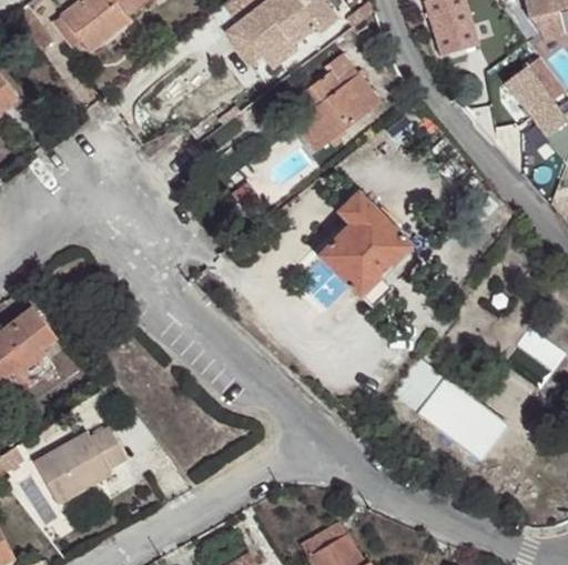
[(78,0),(60,13),(61,14),(80,40),(89,52),(103,41),(132,18),(130,14),(146,0),(78,0)]
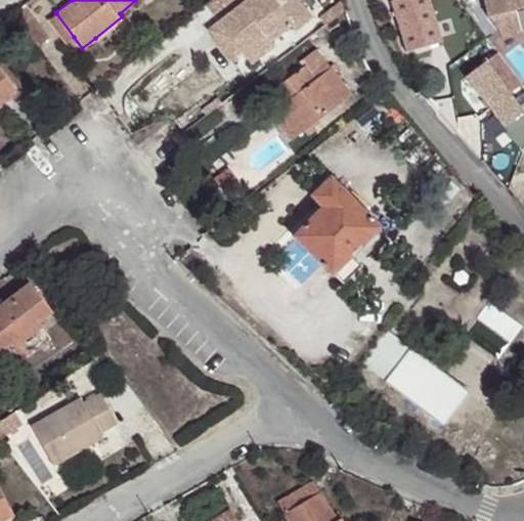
[(245,0),(218,20),(243,52),(264,36),(268,40),(292,23),(276,4),(281,0),(245,0)]
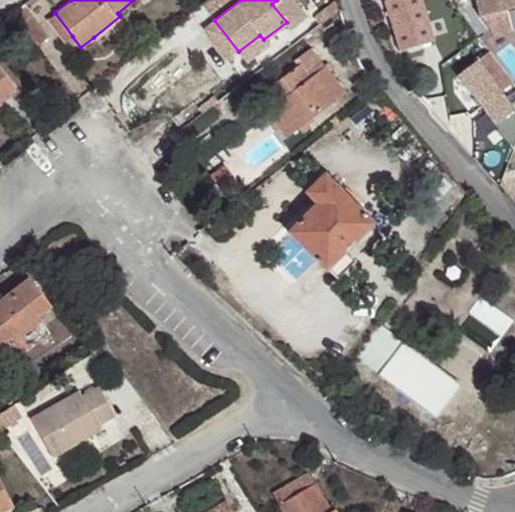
[(383,0),(399,50),(436,37),(421,0),(383,0)]
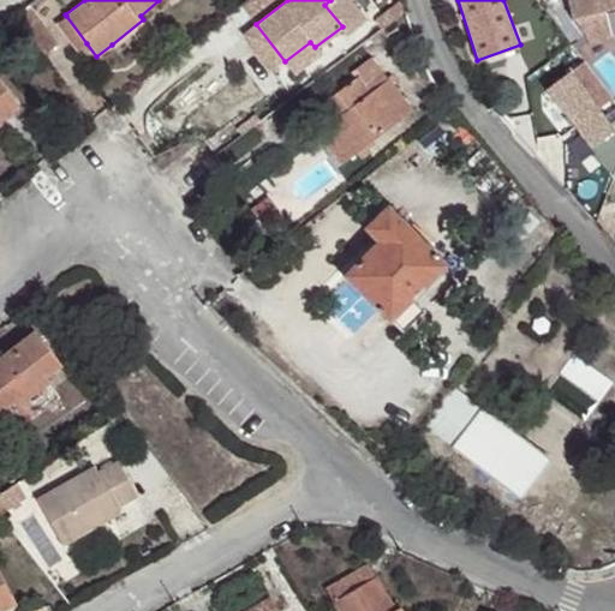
[(567,0),(571,16),(589,37),(614,30),(614,0),(567,0)]
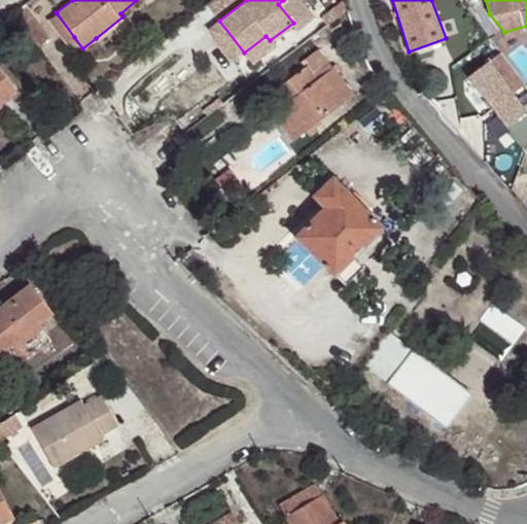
[(12,12),(38,43),(50,35),(25,2),(12,12)]
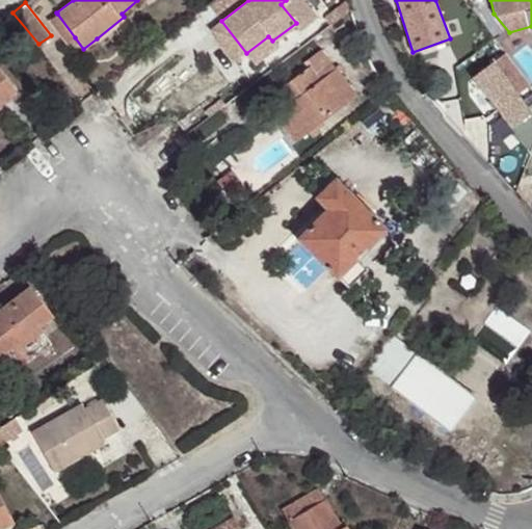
[(57,14),(51,19),(69,42),(75,37),(57,14)]
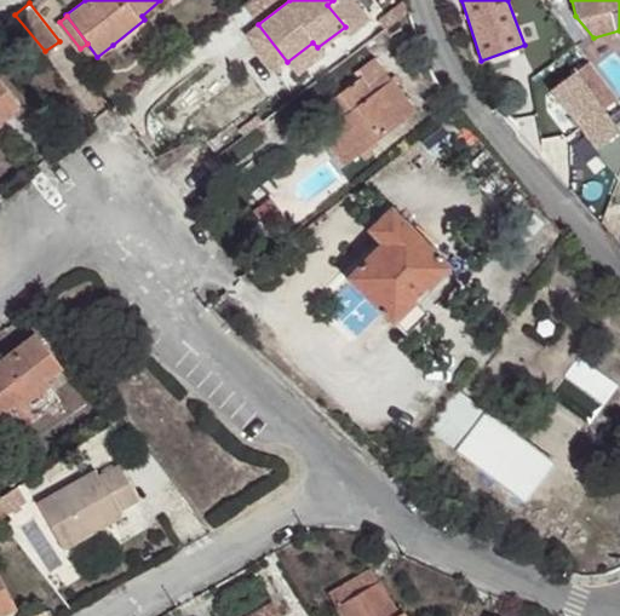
[(156,35),(144,19),(113,45),(125,61),(156,35)]
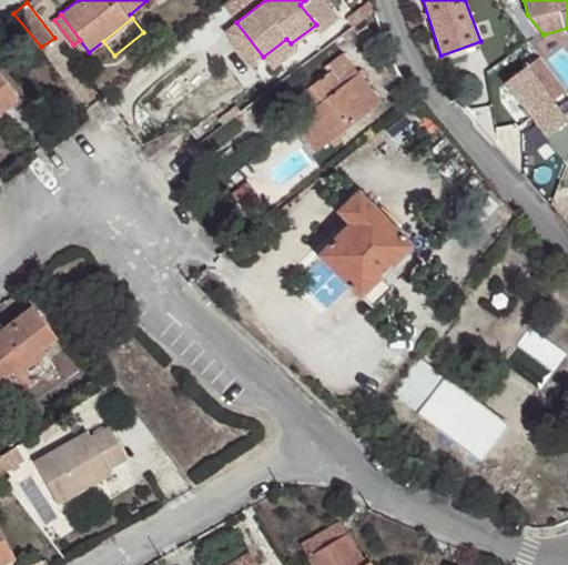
[(263,57),(236,22),(226,30),(253,64),(263,57)]
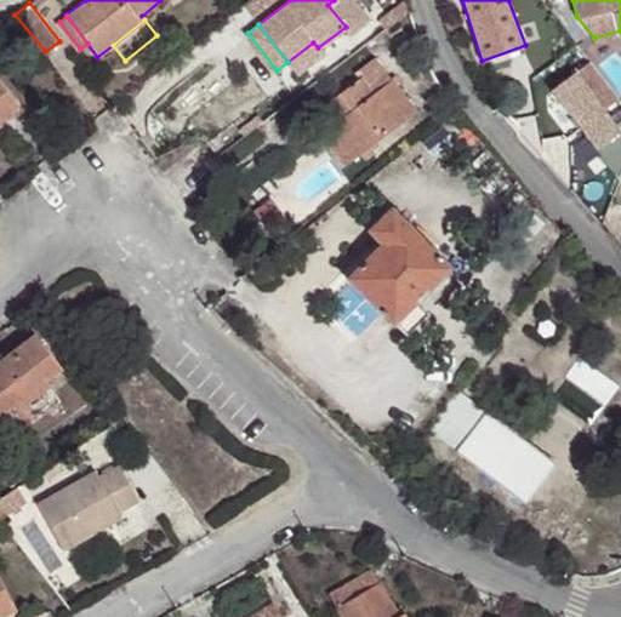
[(534,40),(541,58),(567,47),(559,30),(534,40)]
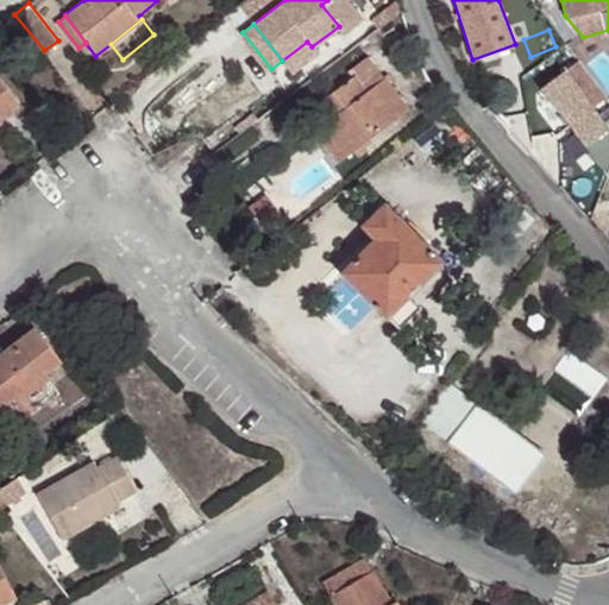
[(360,84),(352,74),(315,102),(328,119),(351,150),(407,107),(380,70),(360,84)]
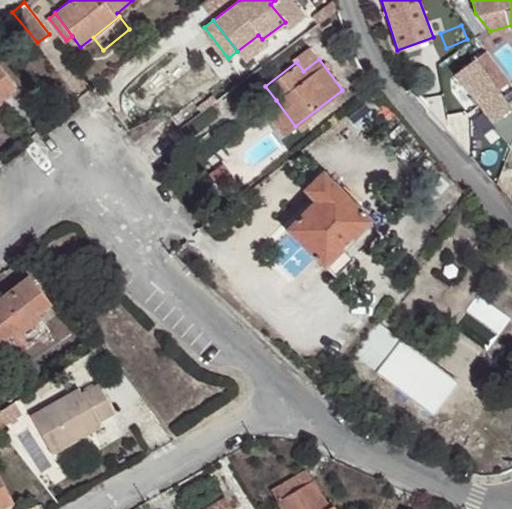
[(15,88),(0,69),(0,99),(0,100),(15,88)]
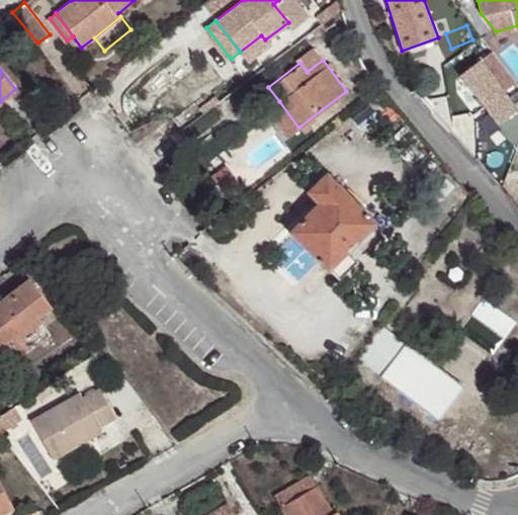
[(279,101),(273,105),(293,132),(298,127),(279,101)]
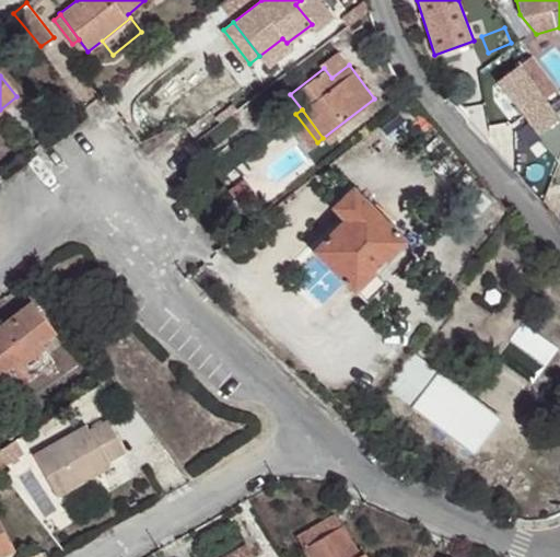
[(331,208),(343,220),(313,251),(354,292),(356,290),(368,302),(386,282),(375,271),(406,240),(352,187),(331,208)]
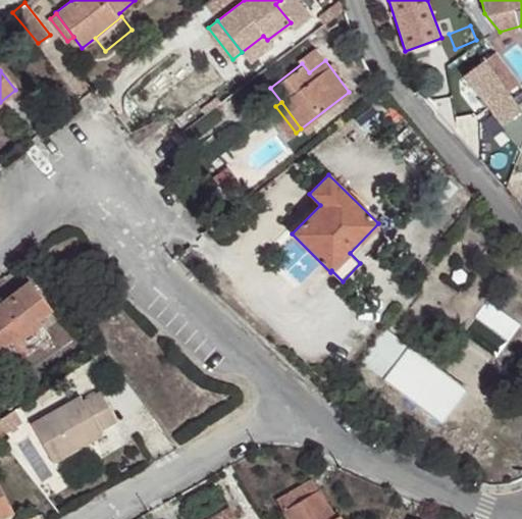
[(0,302),(0,342),(7,335),(11,341),(24,357),(51,336),(39,320),(35,315),(48,305),(29,280),(0,302)]
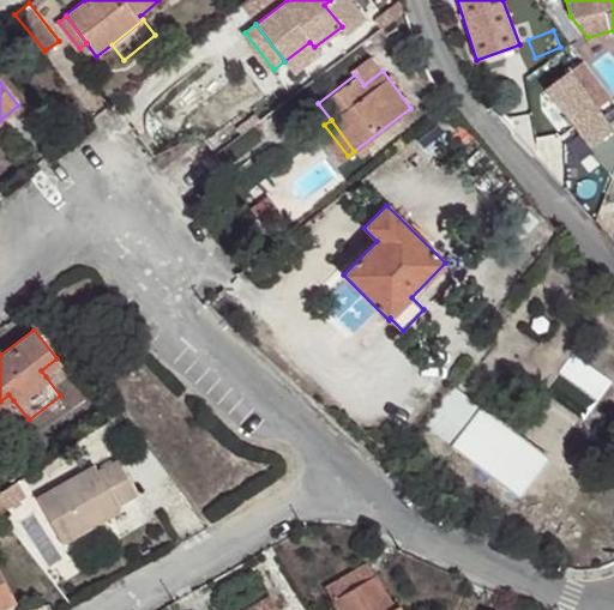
[(56,358),(41,370),(46,376),(60,364),(56,358)]
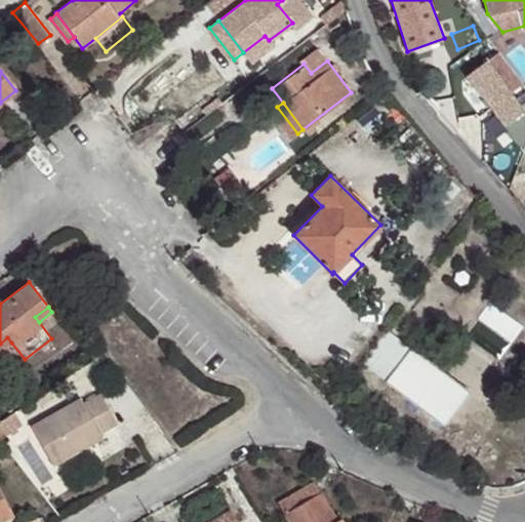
[(366,362),(388,379),(412,349),(390,332),(366,362)]
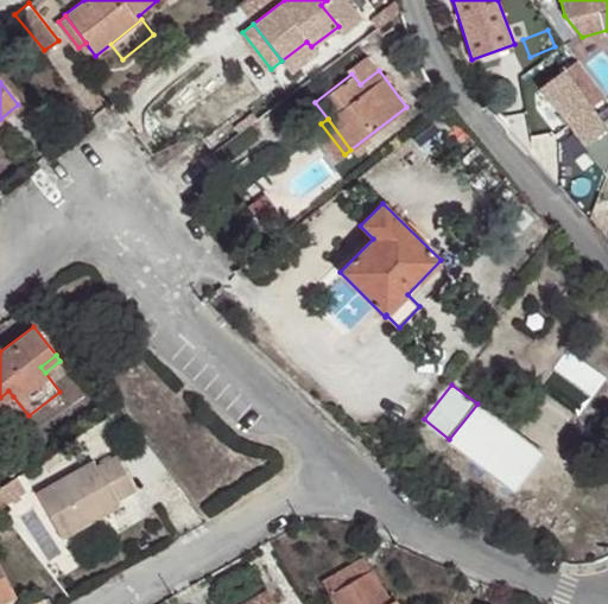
[(8,390),(0,398),(0,406),(13,396),(8,390)]
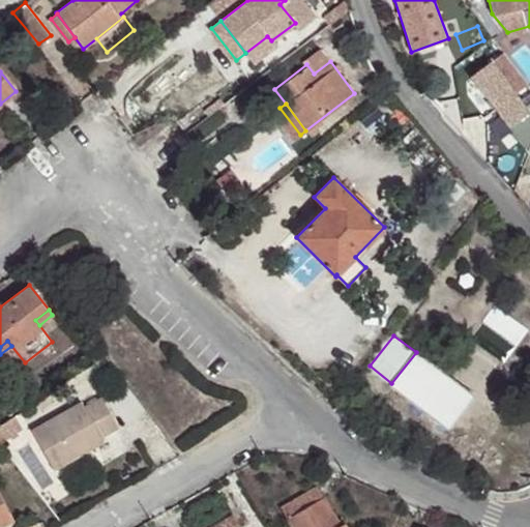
[(471,394),(416,352),(391,383),(447,426),(471,394)]
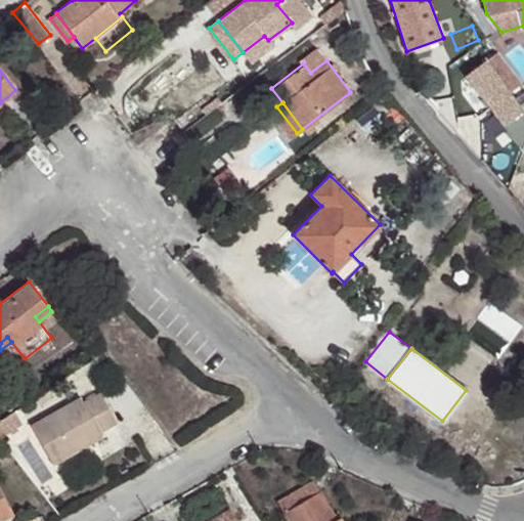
[(31,426),(53,463),(102,434),(99,430),(117,420),(100,392),(84,401),(81,397),(31,426)]
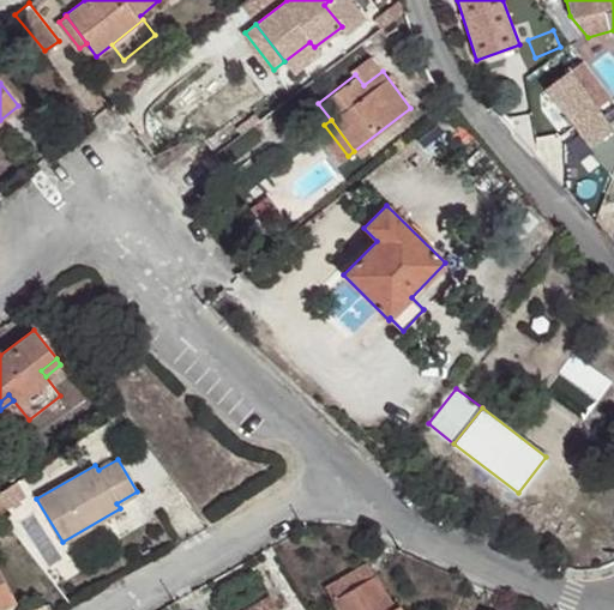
[(0,489),(0,511),(25,494),(16,479),(0,489)]
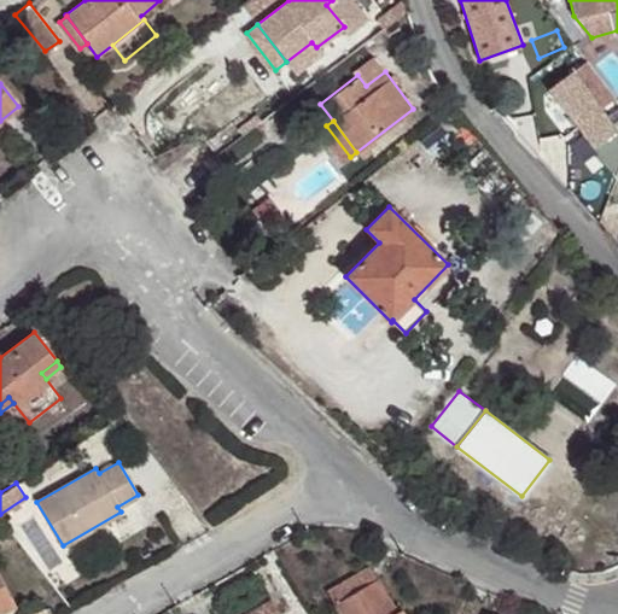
[(326,589),(340,613),(404,613),(402,608),(397,610),(378,578),(369,563),(326,589)]
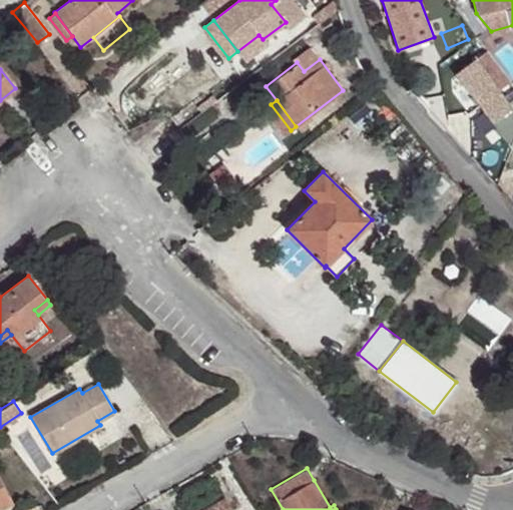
[(0,509),(13,503),(0,480),(0,509)]
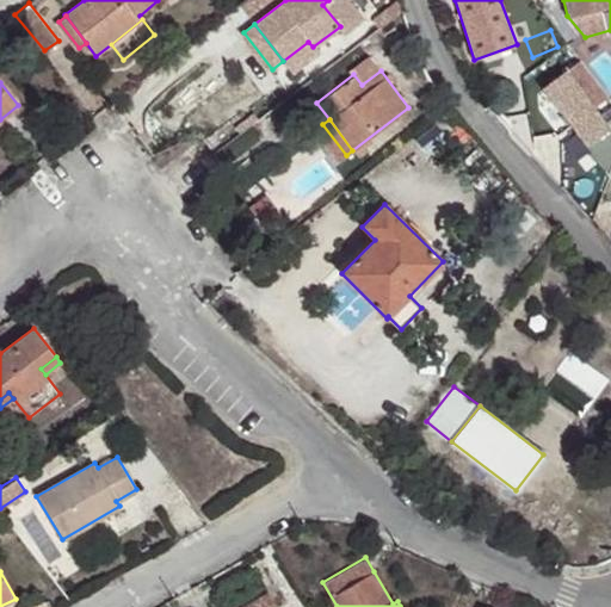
[(239,606),(275,606),(277,606),(267,590),(239,606)]
